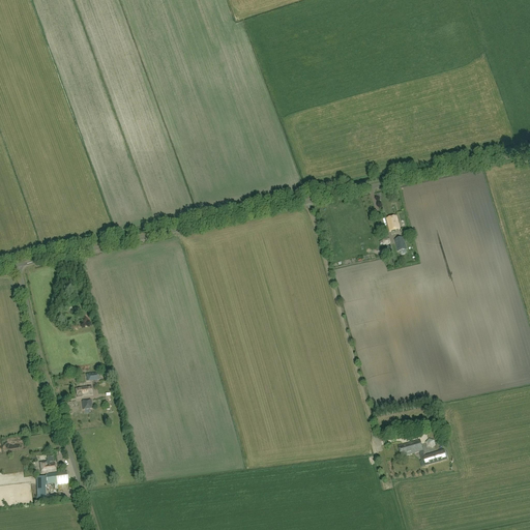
[(396,217),(386,219),(389,233),(400,230),(396,217)]
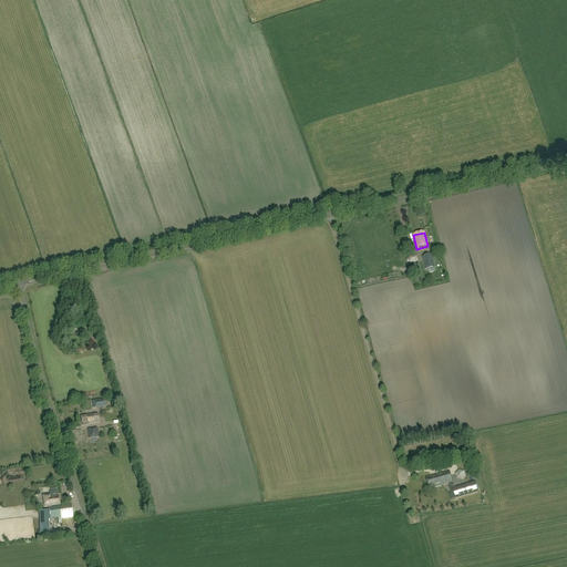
[(425,256),(422,257),(425,270),(435,267),(432,254),(425,256)]
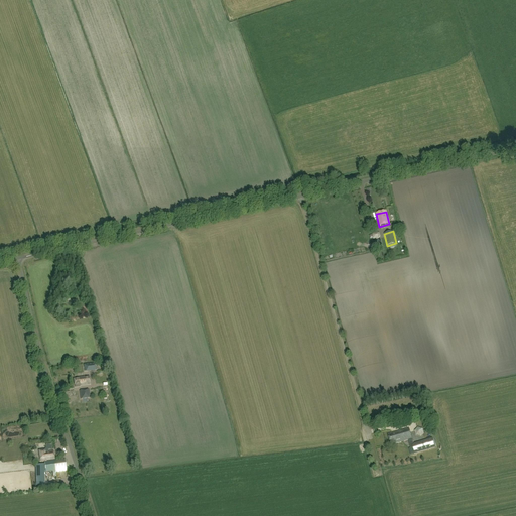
[(383,249),(381,240),(374,242),(376,251),(383,249)]
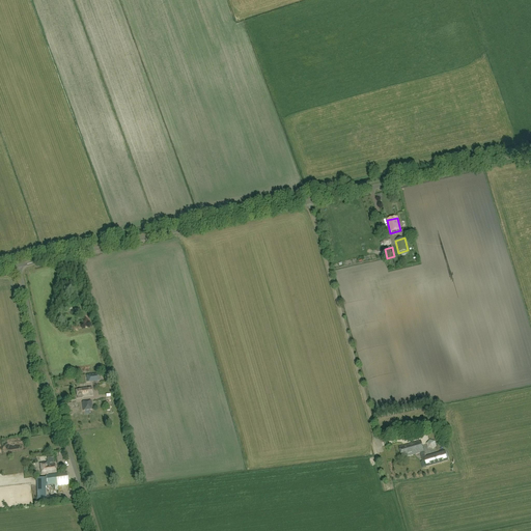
[(92,396),(91,388),(76,390),(77,399),(82,398),(82,397),(92,396)]
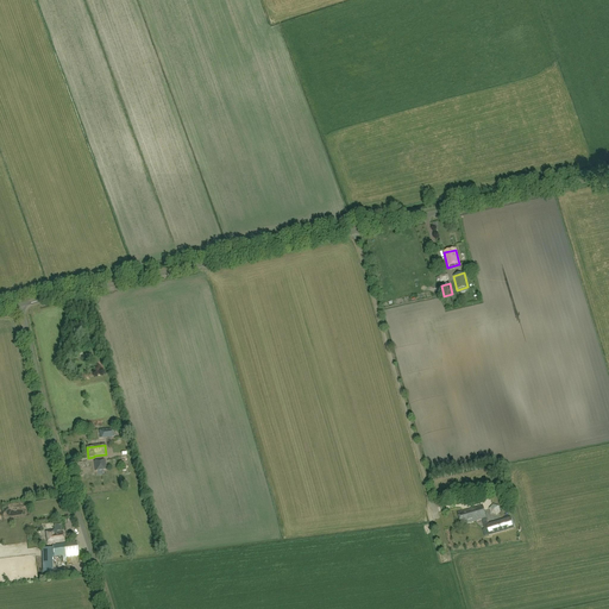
[(106,470),(105,459),(94,462),(95,471),(106,470)]
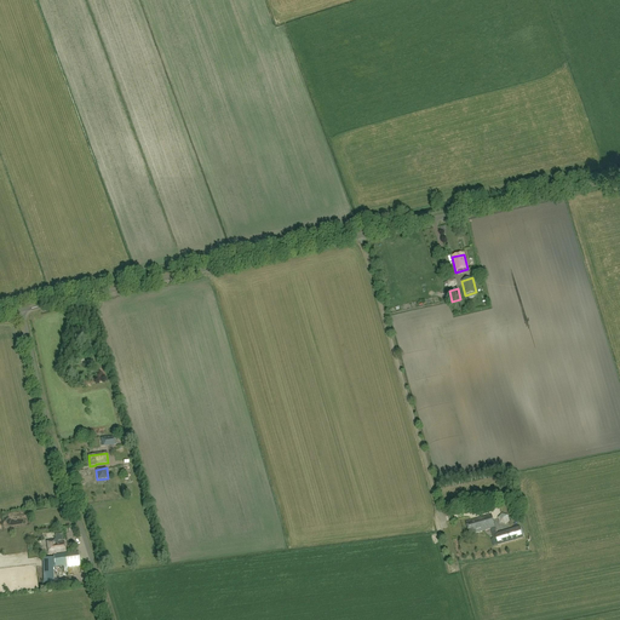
[(500,523),(505,526),(509,521),(507,516),(503,515),(498,518),(500,523)]
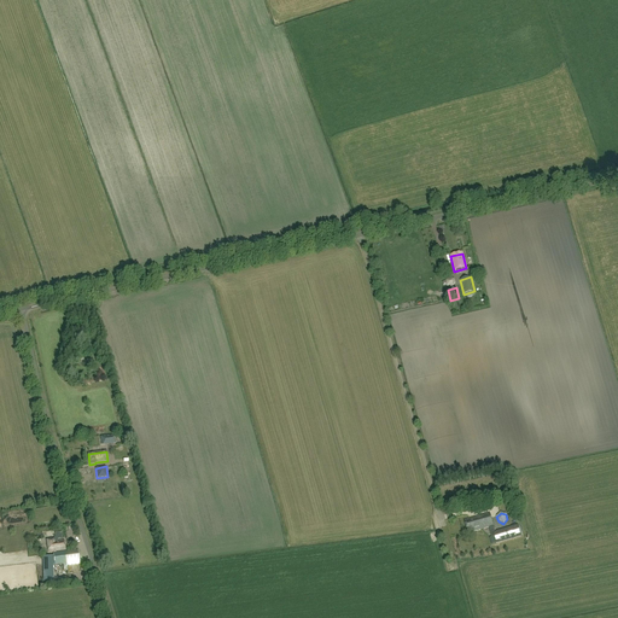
[(468,534),(489,528),(491,537),(494,537),(496,543),(520,537),(518,526),(495,532),(490,514),(465,520),(468,534)]
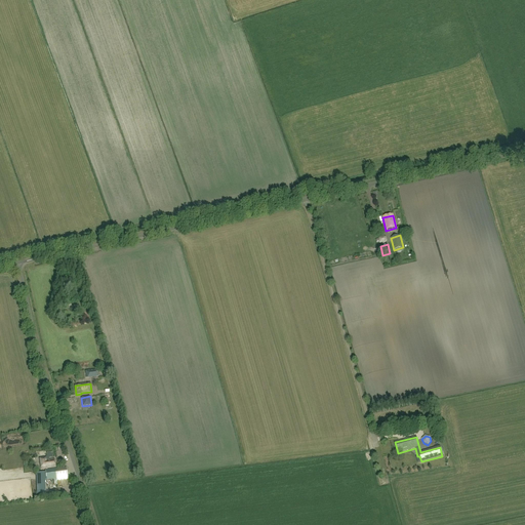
[(46,460),(46,458),(40,459),(41,470),(47,469),(55,468),(54,459),(46,460)]
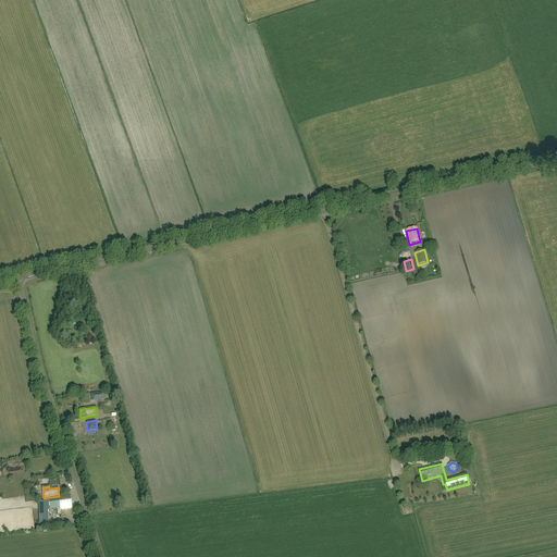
[(48,502),(38,502),(38,510),(48,509),(61,508),(61,510),(72,508),(71,496),(48,499),(48,502)]
